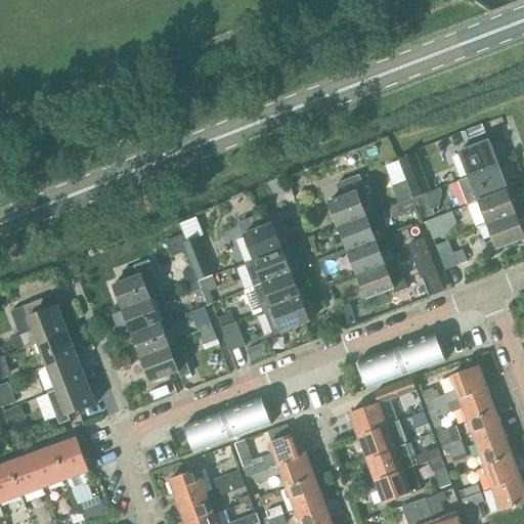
[(471,177),(497,167),(488,141),(462,151),(471,177)]
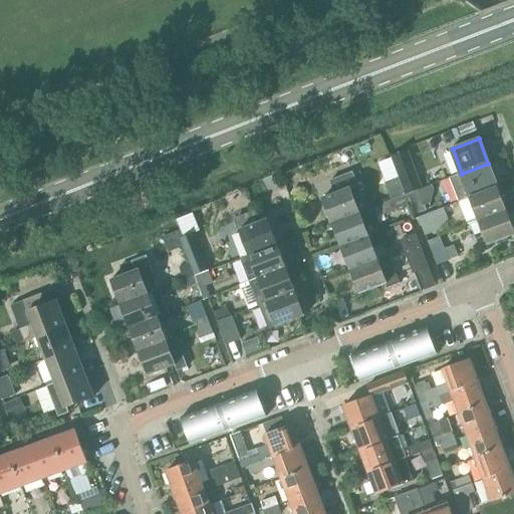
[(409,150),(392,156),(406,195),(423,189),(409,150)]
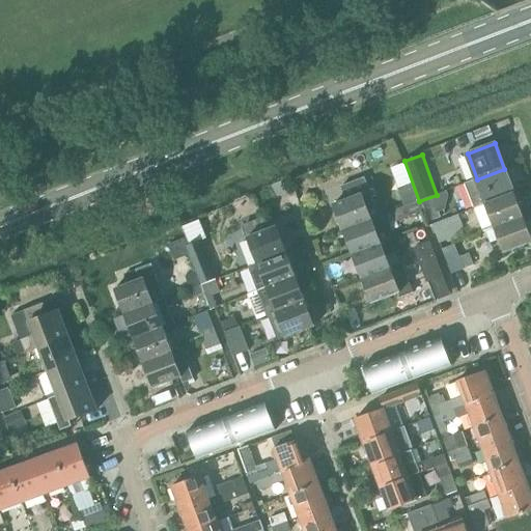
[(474,208),(486,204),(514,193),(504,169),(477,179),(465,184),(474,208)]
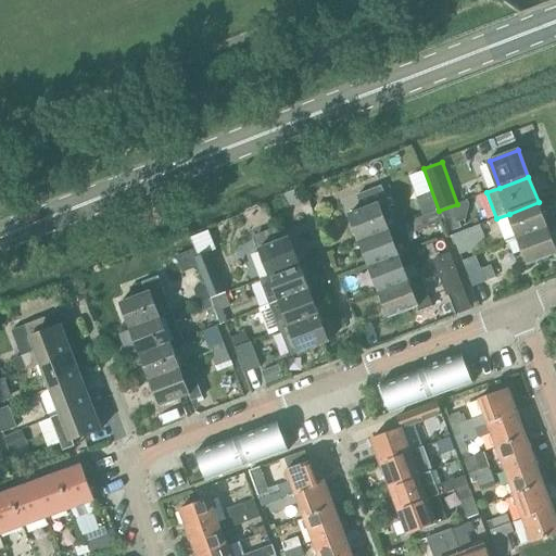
[(351,215),(361,241),(390,230),(390,231),(397,228),(381,187),(359,196),(365,210),(351,215)]
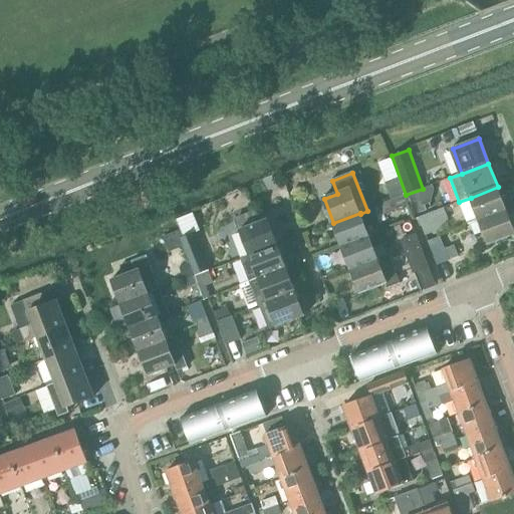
[(398,178),(384,183),(391,200),(405,195),(398,178)]
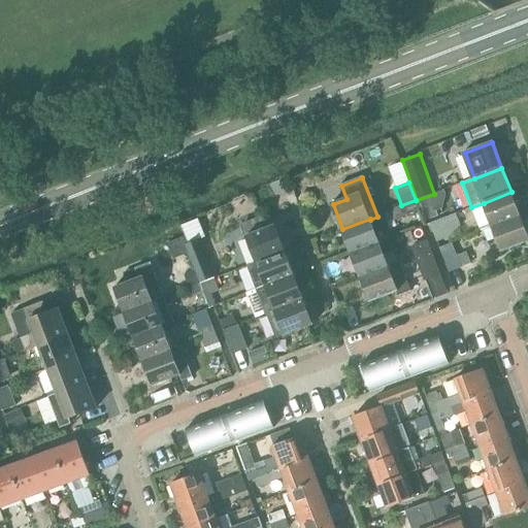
[(493,227),(520,216),(512,192),(484,203),(493,227)]
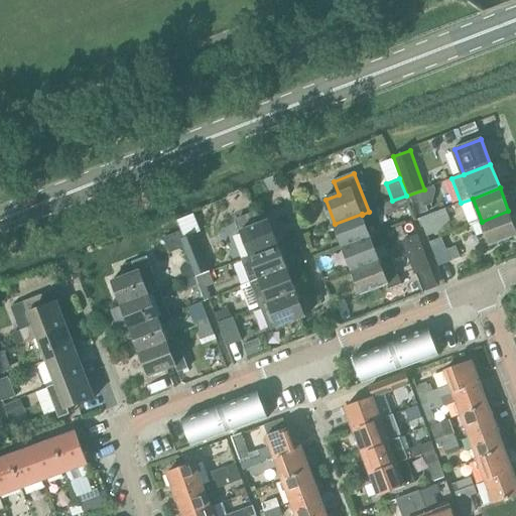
[(421,191),(407,196),(410,206),(414,217),(428,212),(421,191)]
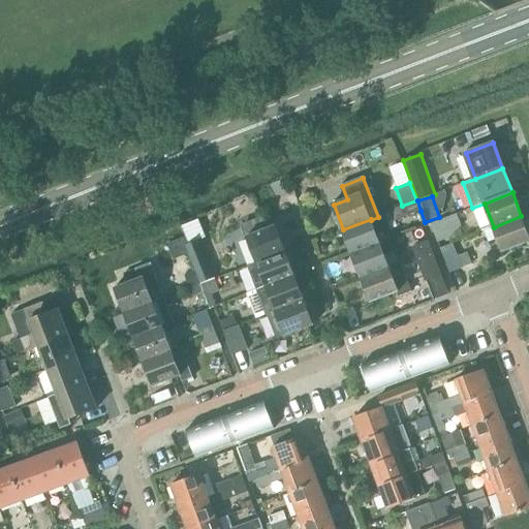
[(416,200),(402,206),(406,216),(421,211),(417,201),(416,200)]
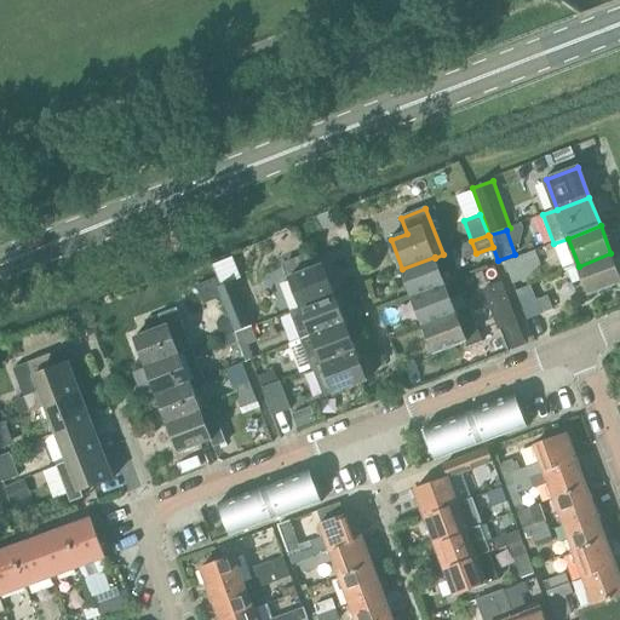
[(308,253),(285,262),(291,277),(303,308),(334,296),(322,265),(314,269),(308,253)]
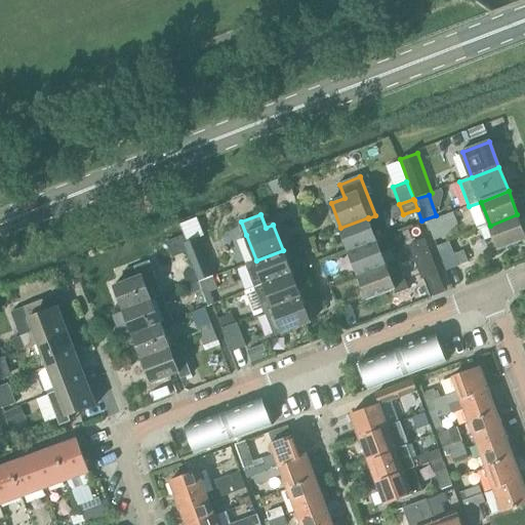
[(368,217),(340,228),(350,252),(377,242),(376,242),(387,238),(377,214),(375,215),(368,218),(368,217)]
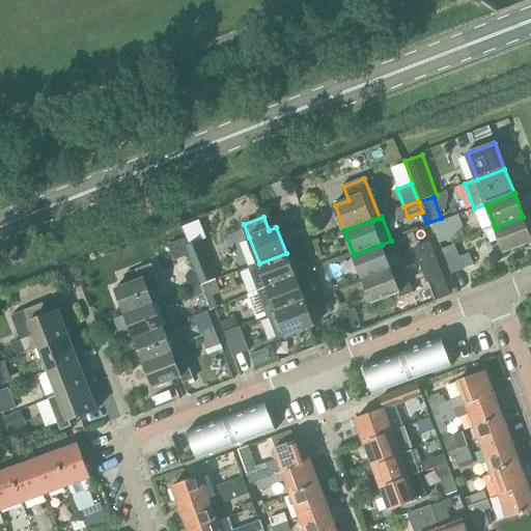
[(530,243),(530,238),(523,217),(496,228),(505,253),(530,243)]
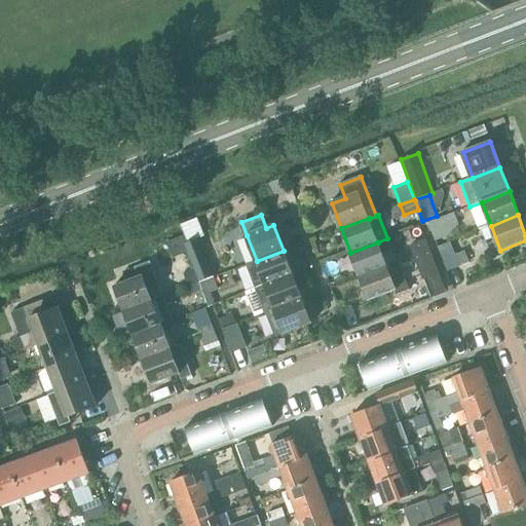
[(442,218),(428,223),(429,223),(436,241),(449,236),(442,218)]
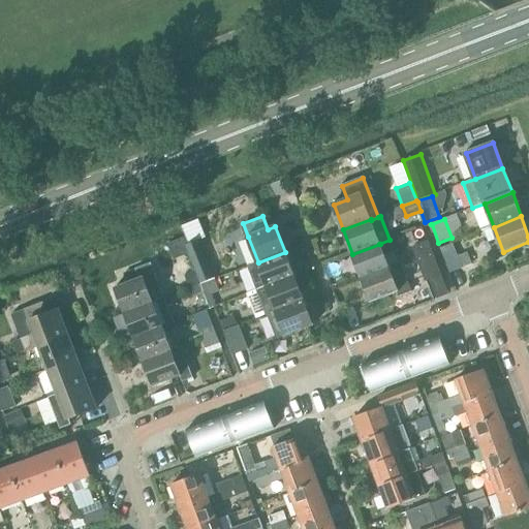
[(200,240),(185,246),(195,271),(200,284),(216,278),(200,240)]
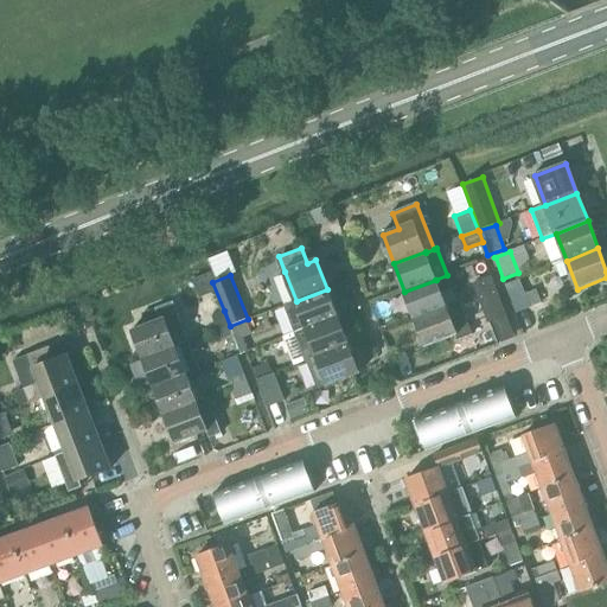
[(477,295),(494,288),(490,279),(472,285),(477,295)]
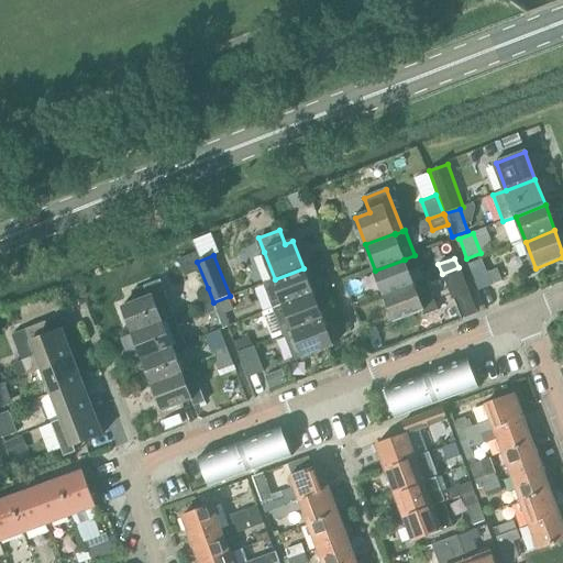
[(414,285),(405,260),(375,271),(385,296),(414,285)]
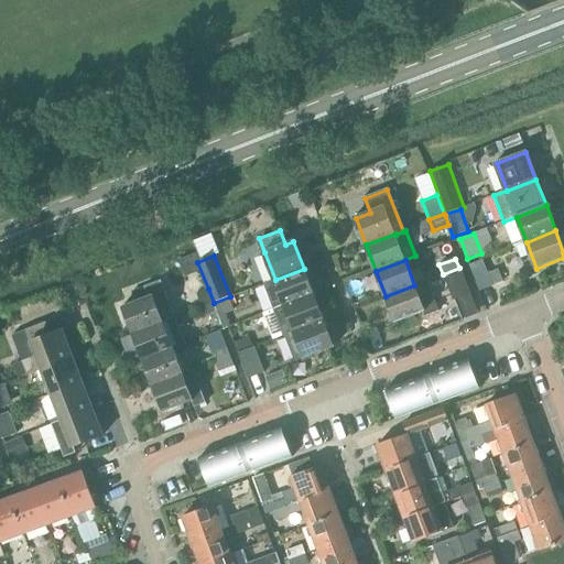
[(480,292),(494,286),(483,260),(469,264),(480,292)]
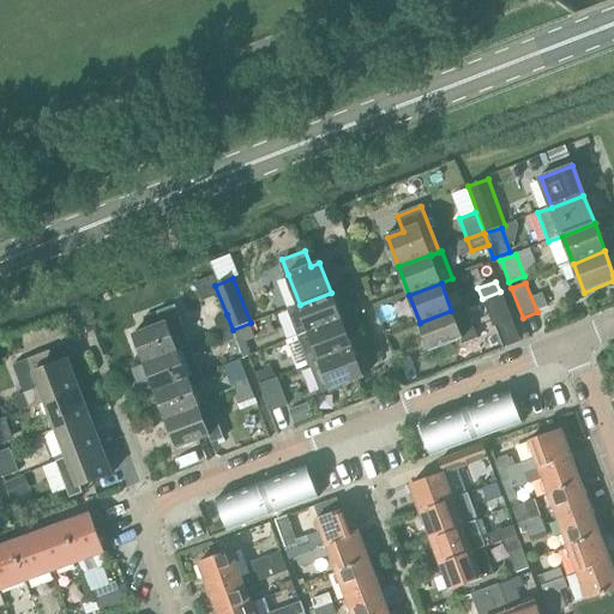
[(500,292),(482,299),(493,329),(511,321),(500,292)]
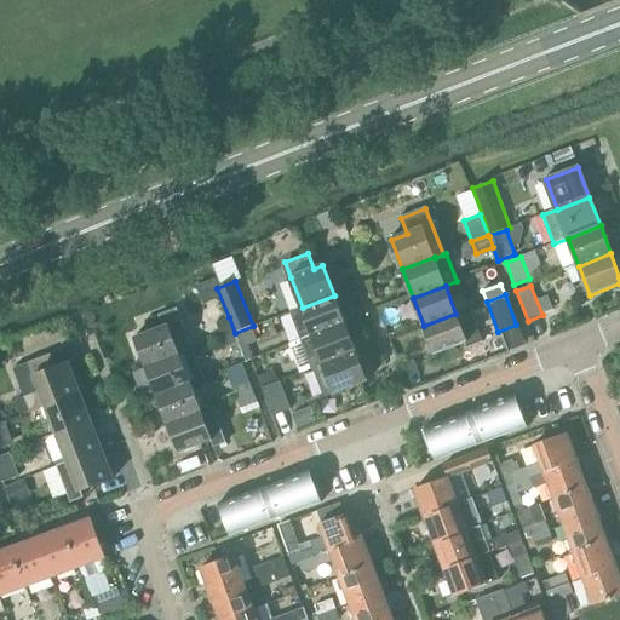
[(290,313),(300,342),(345,325),(334,296),(303,308),(290,313)]
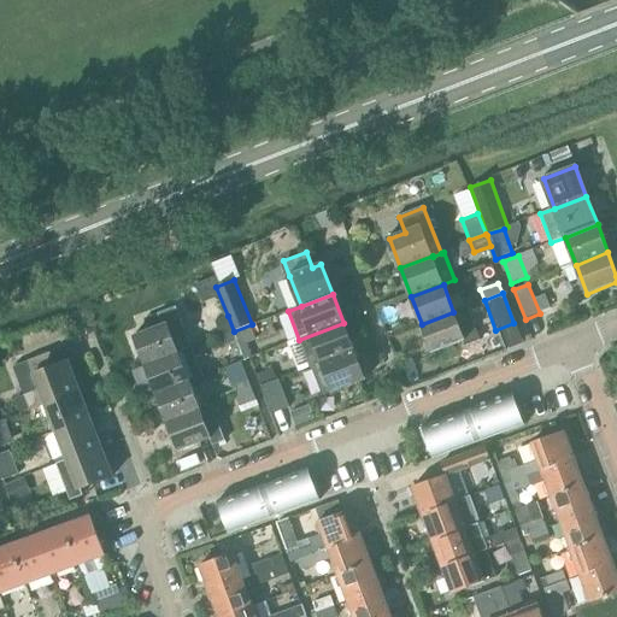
[(164,325),(135,336),(146,366),(193,348),(176,307),(159,313),(164,325)]
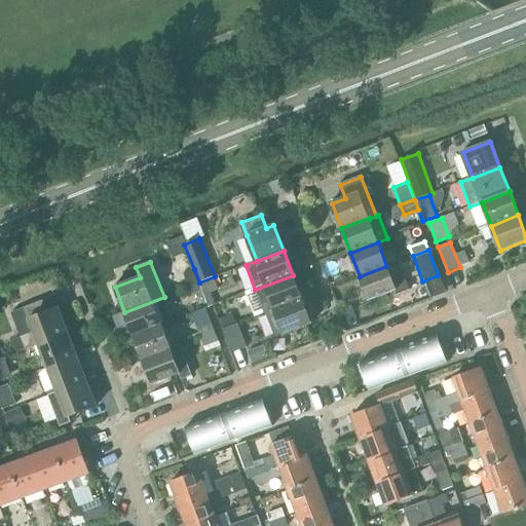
[(386,266),(360,276),(369,301),(396,292),(397,295),(408,291),(398,262),(386,266)]
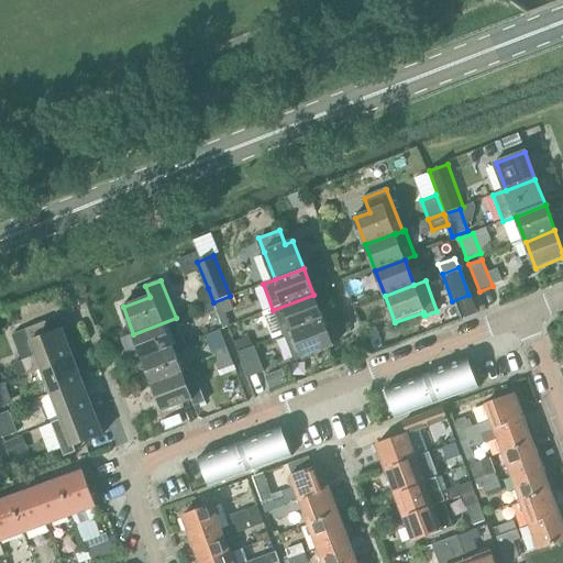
[(208,288),(197,293),(202,307),(213,302),(208,288)]
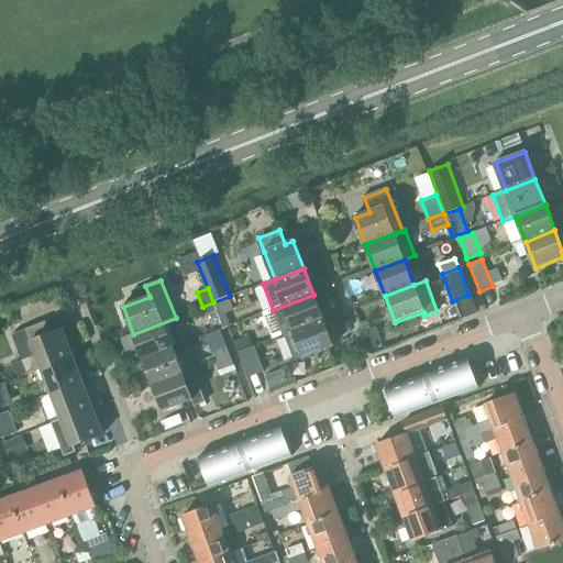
[(283,335),(285,334),(295,331),(323,320),(313,295),(273,310),(283,335)]
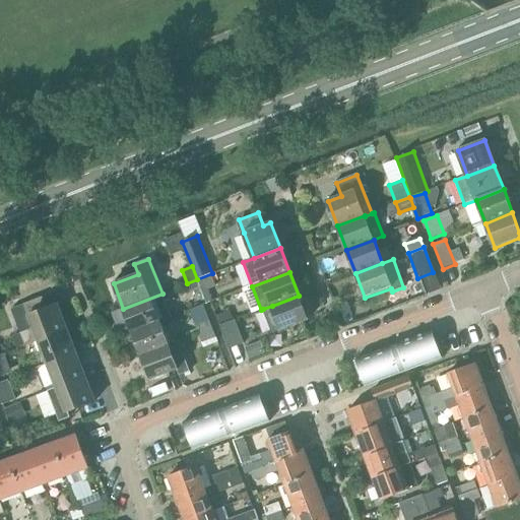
[(212,273),(197,279),(201,288),(202,291),(216,285),(212,273)]
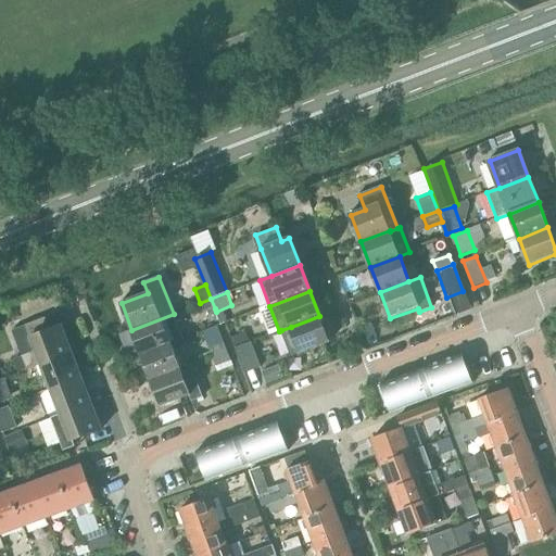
[(200,303),(197,304),(201,314),(215,308),(211,299),(200,303)]
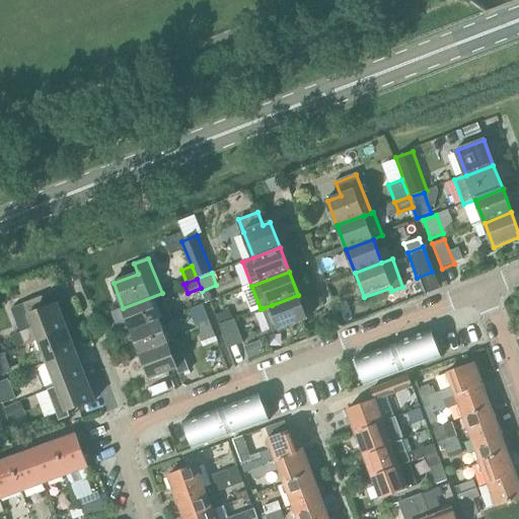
[(162,293),(123,308),(132,331),(159,321),(159,320),(171,316),(162,293)]
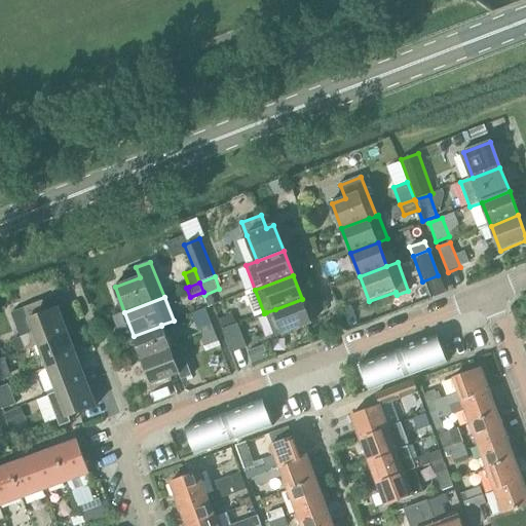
[(302,299),(275,309),(266,312),(276,338),(311,324),(302,299)]
